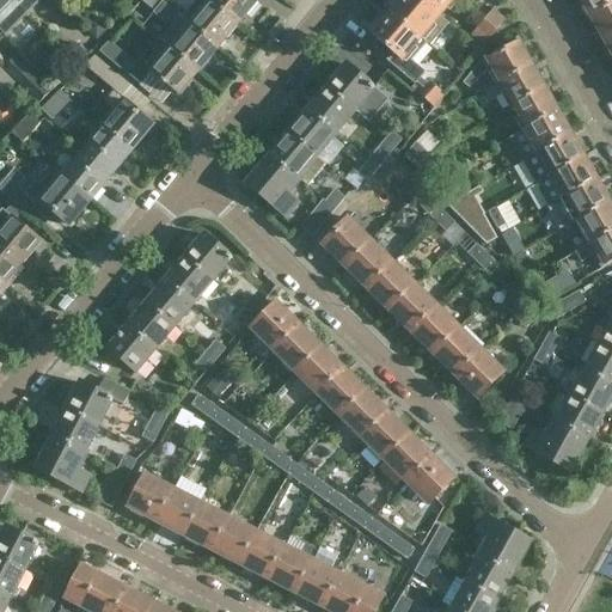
[(13,0),(0,0),(0,30),(7,37),(20,23),(29,14),(19,5),(13,0)]
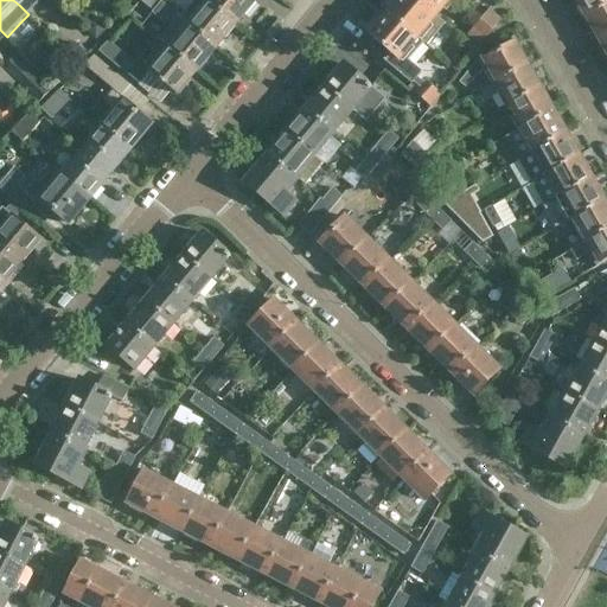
[(13,0),(19,5),(29,14),(43,0),(13,0)]
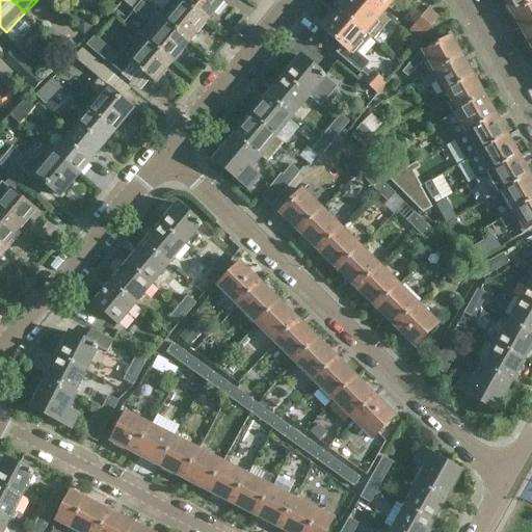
[(135,10),(142,2),(138,0),(124,0),(123,1),(135,10)]
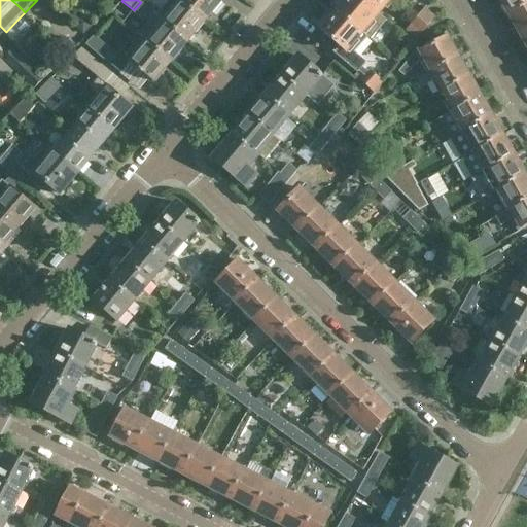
[(179,0),(182,2),(206,22),(223,1),(221,0),(179,0)]
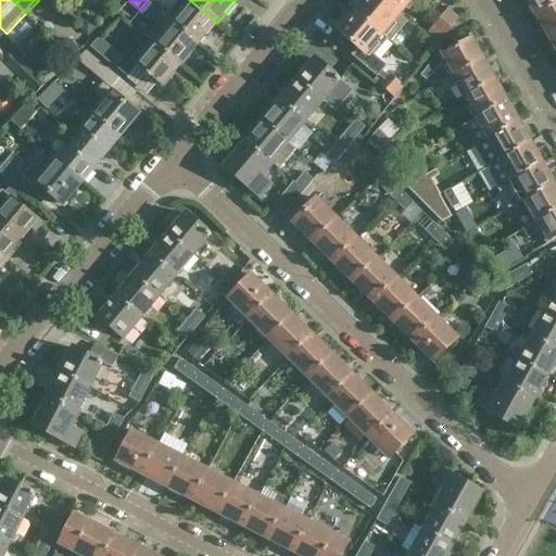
[(363,0),(356,8),(356,12),(388,39),(391,41),(407,22),(401,15),(402,14),(384,0),(363,0)]
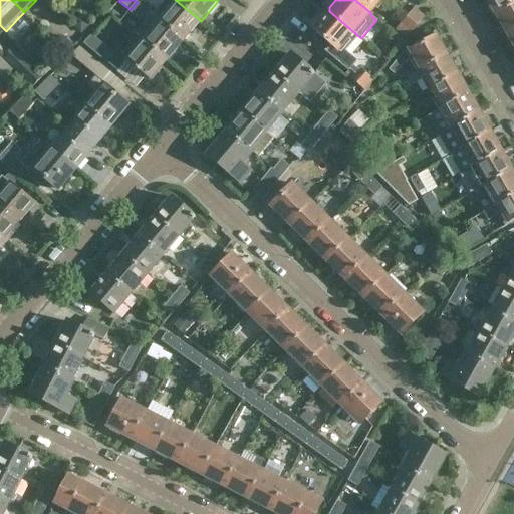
[(355,0),(371,13),(381,0),(355,0)]
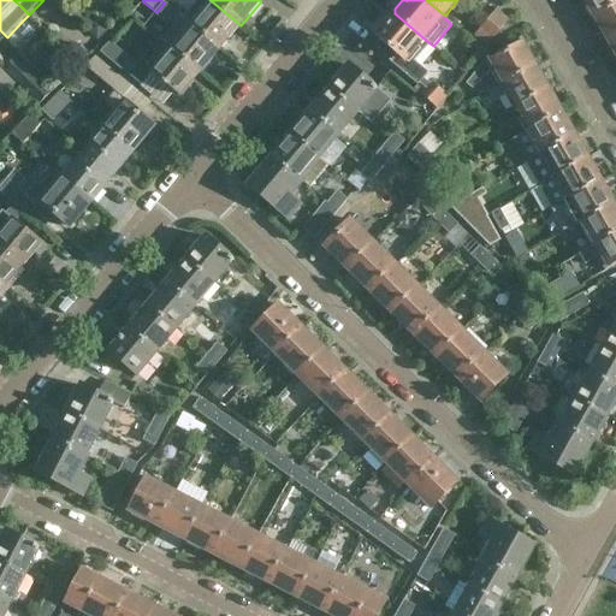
[(615,0),(585,0),(594,17),(615,5),(615,0)]
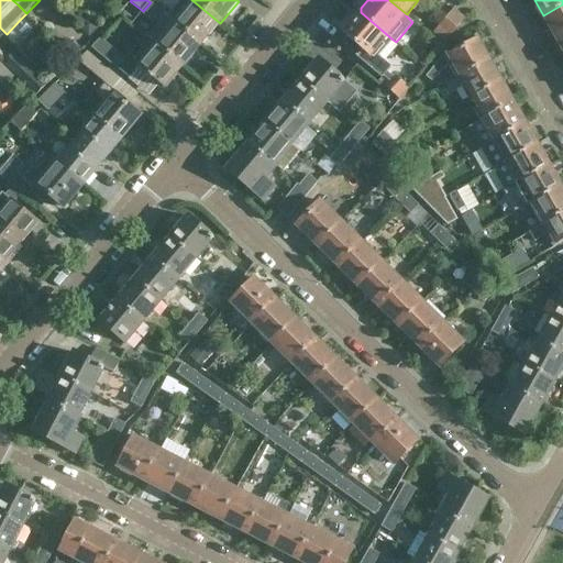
[(168,18),(176,24),(201,45),(220,23),(195,2),(185,13),(177,8),(168,18)]
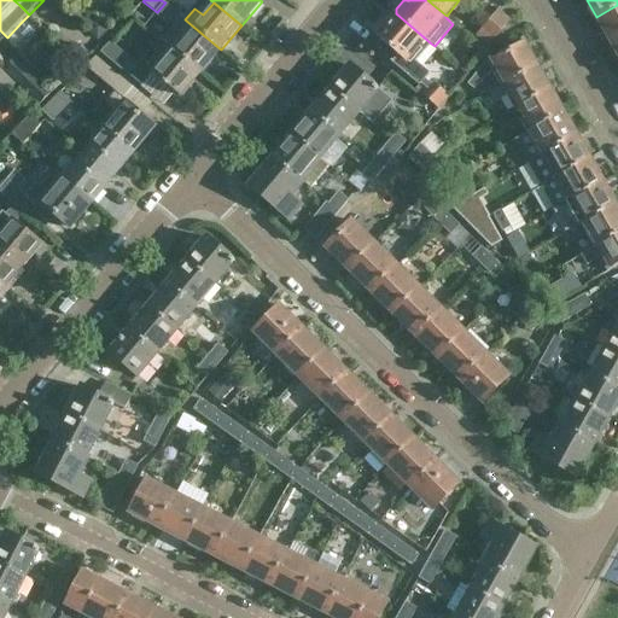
[(617,5),(596,17),(610,40),(617,35),(617,5)]
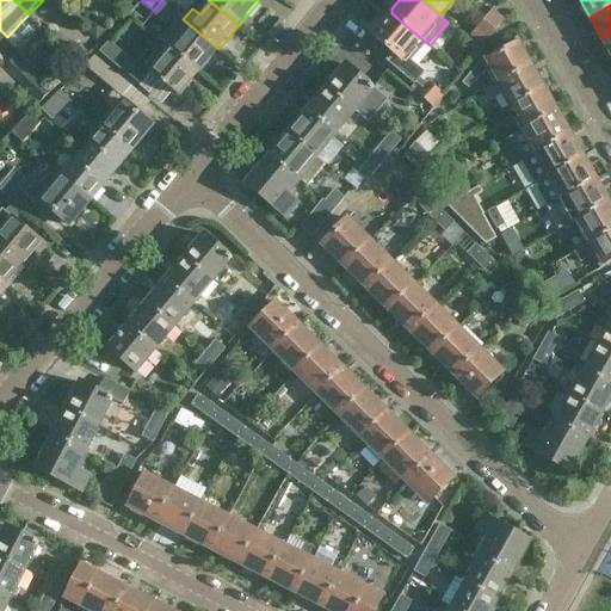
[(493,12),(481,26),(492,36),(504,20),(493,12)]
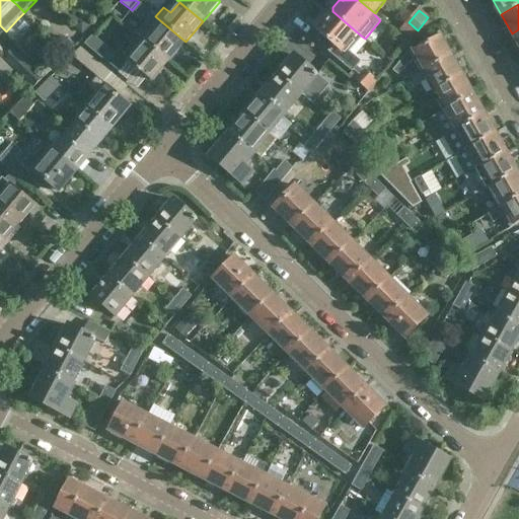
[(321,19),(317,24),(317,29),(335,45),(327,53),(351,73),(356,67),(360,62),(348,52),(362,36),(332,11),(326,18),(321,19)]
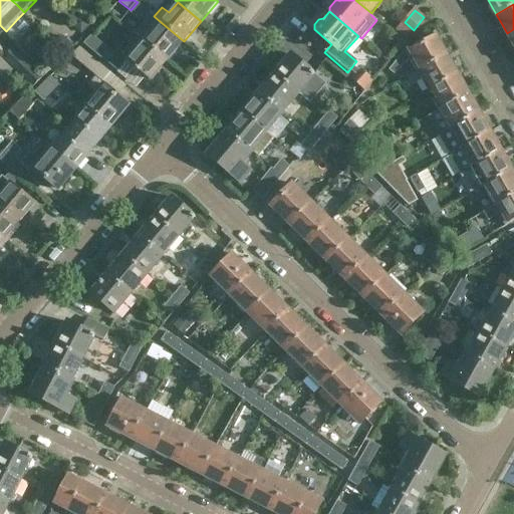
[(151,13),(135,33),(136,34),(168,61),(184,41),(161,22),(154,16),(151,13)]
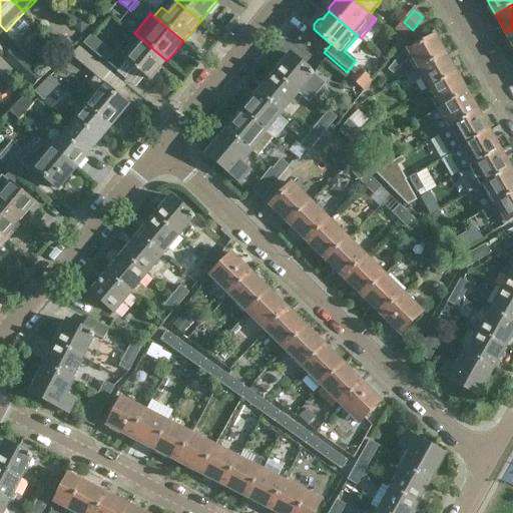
[(413,30),(404,22),(396,31),(405,39),(413,30)]
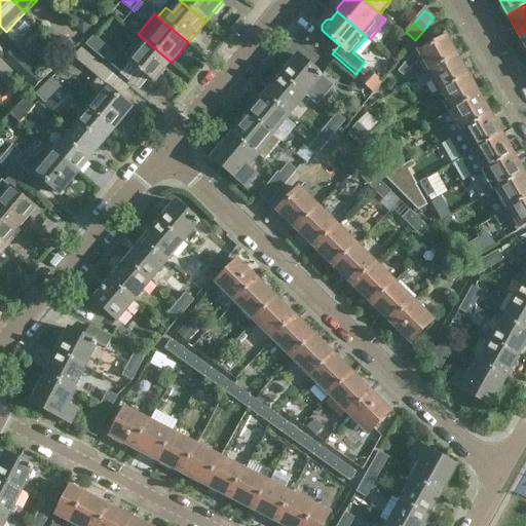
[(130,43),(140,51),(130,64),(154,83),(172,63),(139,35),(130,43)]
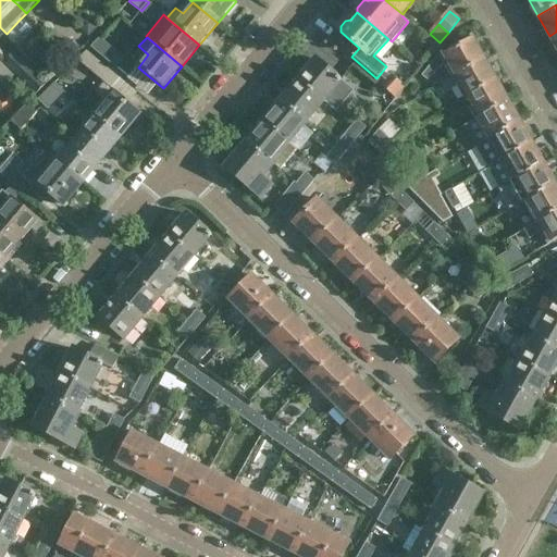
[(100,38),(90,48),(115,69),(124,59),(100,38)]
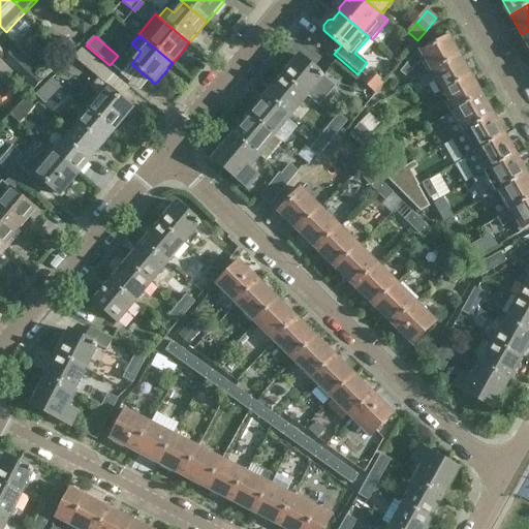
[(417,53),(417,52),(401,72),(406,76),(423,61),(429,73),(460,56),(447,36),(417,53)]
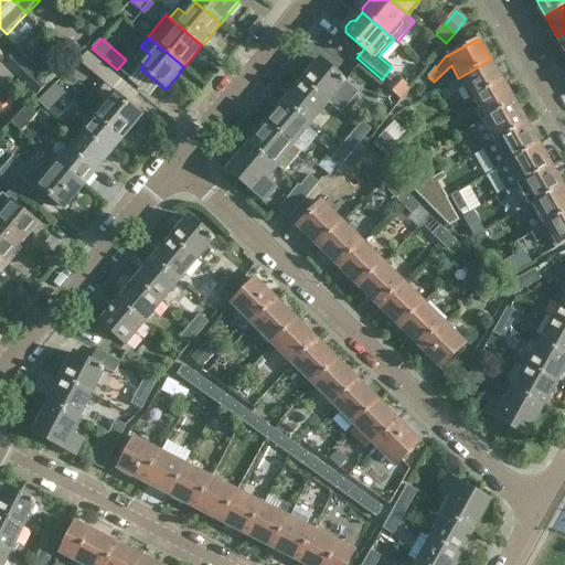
[(81,51),(70,40),(60,50),(72,60),(81,51)]
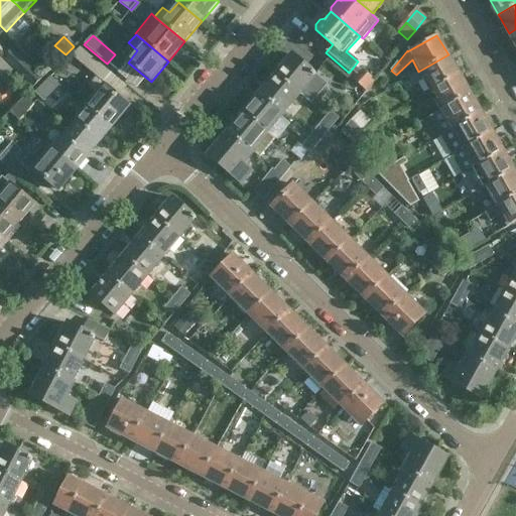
[(89,108),(112,128),(130,106),(106,87),(107,85),(103,82),(111,73),(81,47),(71,56),(96,77),(86,88),(97,96),(88,107),(89,108)]
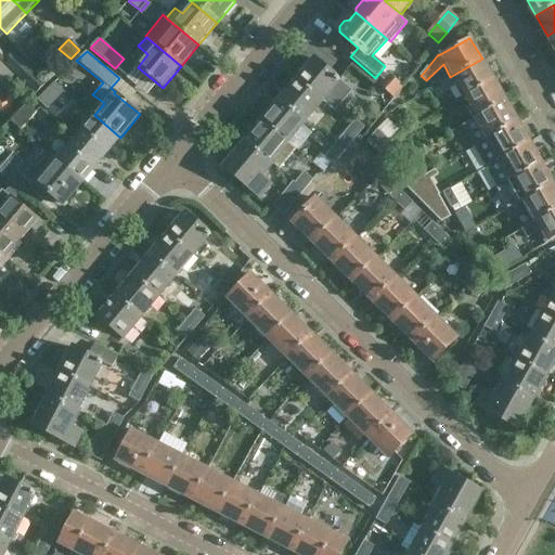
[(13,52),(3,62),(36,94),(46,85),(13,52)]
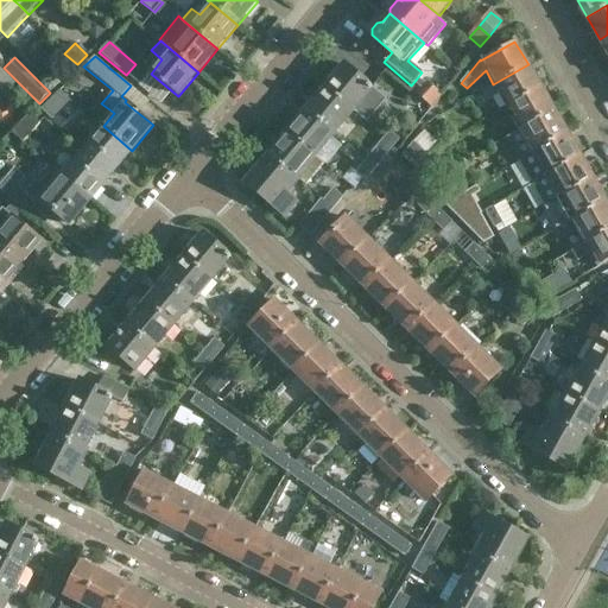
[(346,64),(327,88),(355,112),(368,122),(387,99),(346,64)]
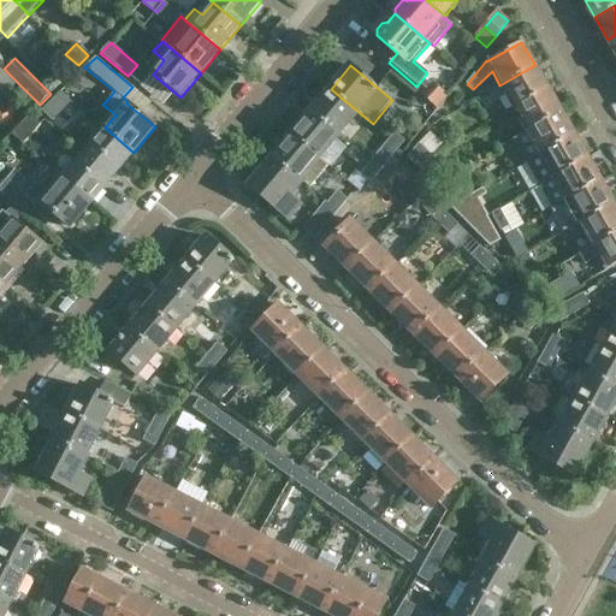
[(535,65),(499,86),(501,87),(487,94),(493,102),(505,96),(513,108),(548,88),(535,65)]
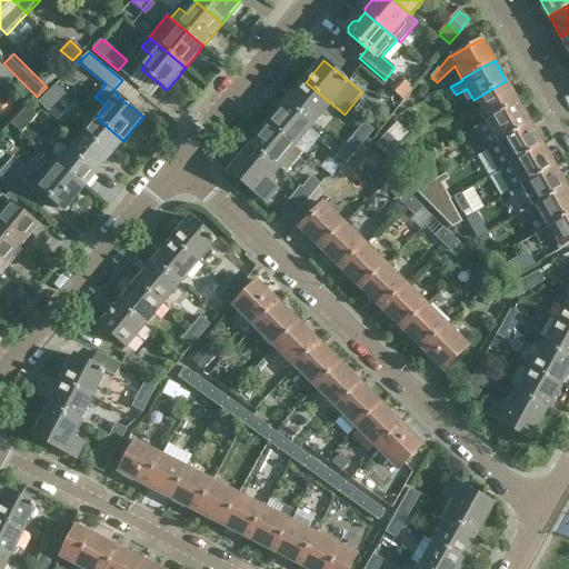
[(0,65),(0,83),(5,88),(13,79),(0,65)]
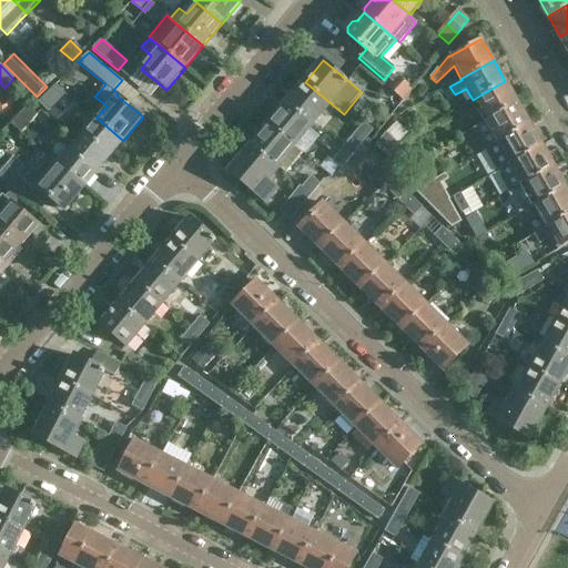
[(384,80),(382,83),(403,101),(411,91),(389,73),(384,80)]
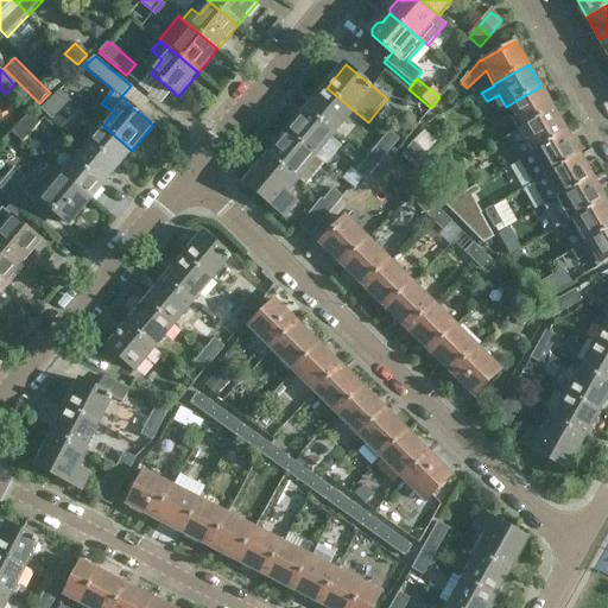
[(540,87),(506,107),(519,130),(553,111),(540,87)]
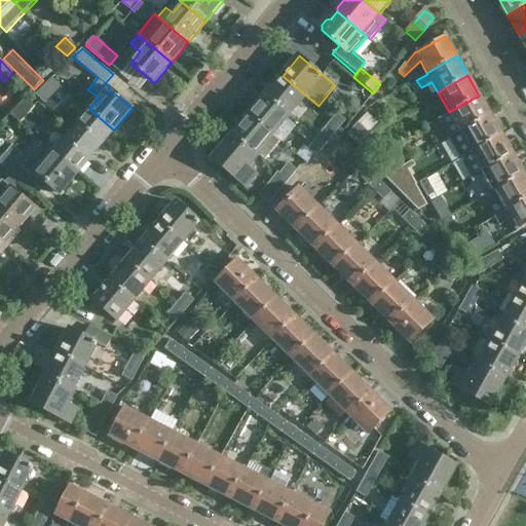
[(283,76),(266,96),(290,116),(306,97),(283,76)]
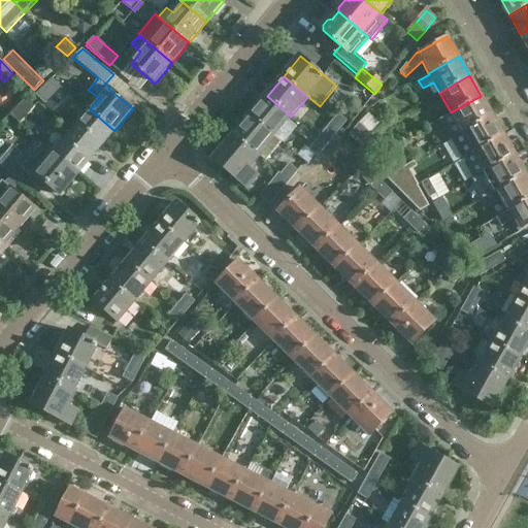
[(44,104),(61,88),(52,78),(35,95),(44,104)]
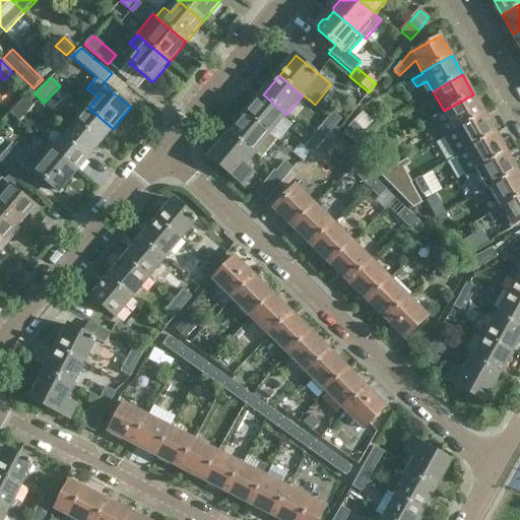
[(263,94),(247,115),(270,134),(286,115),(263,94)]
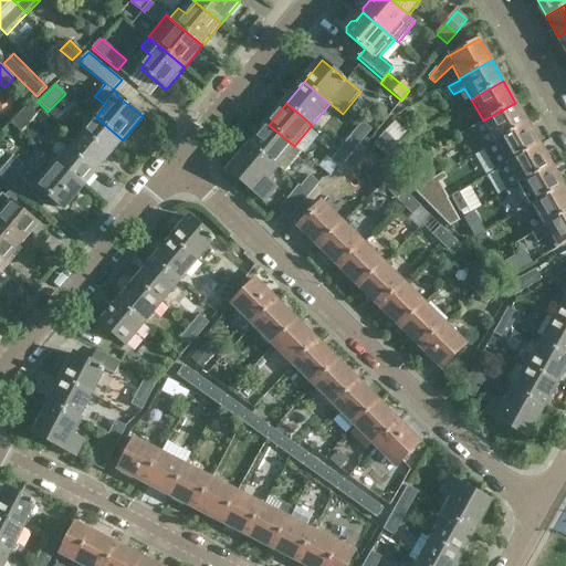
[(471,128),(482,149),(527,124),(515,103),(483,121),(471,128)]
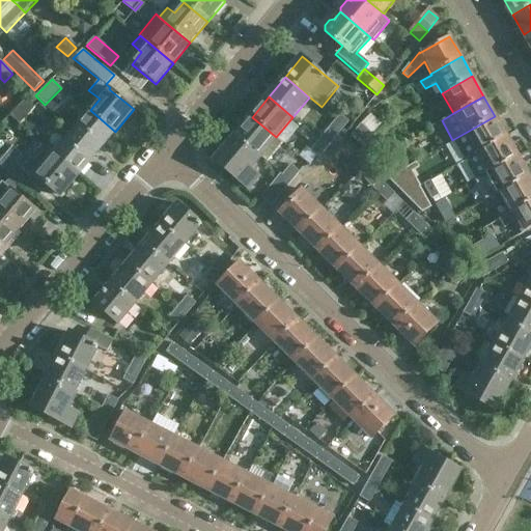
[(20,124),(35,108),(25,99),(9,116),(20,124)]
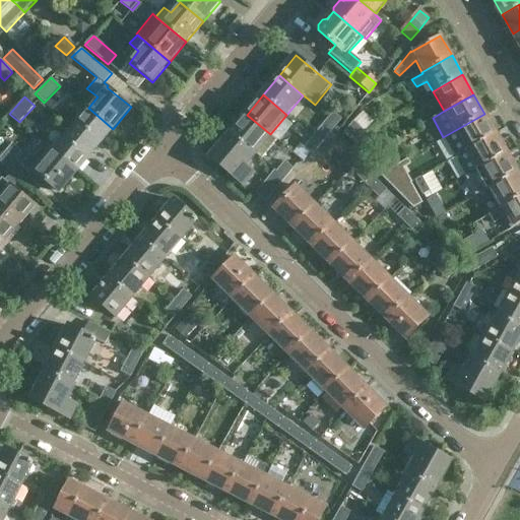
[(89,109),(72,130),(95,149),(113,129),(89,109)]
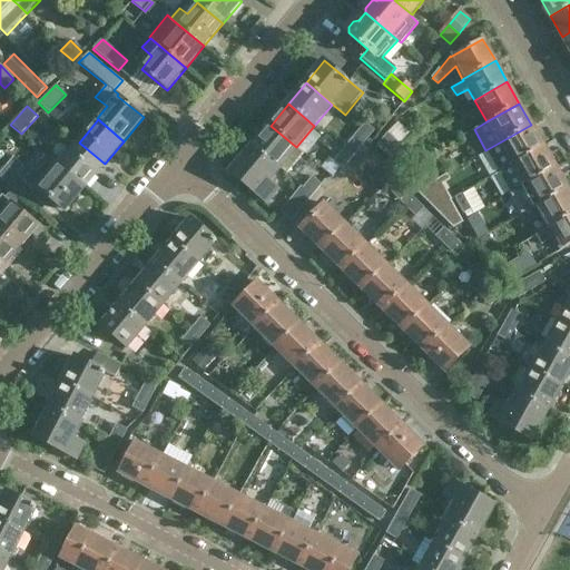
[(364,124),(343,149),(352,157),(374,130),(364,124)]
